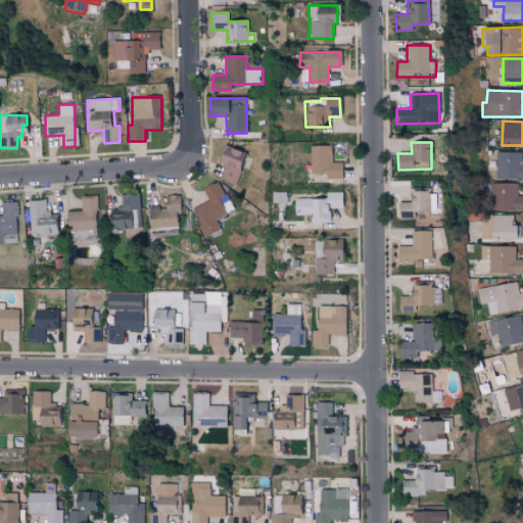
[(224,164),(219,178),(235,183),(245,154),(224,146),(218,161),(224,164)]
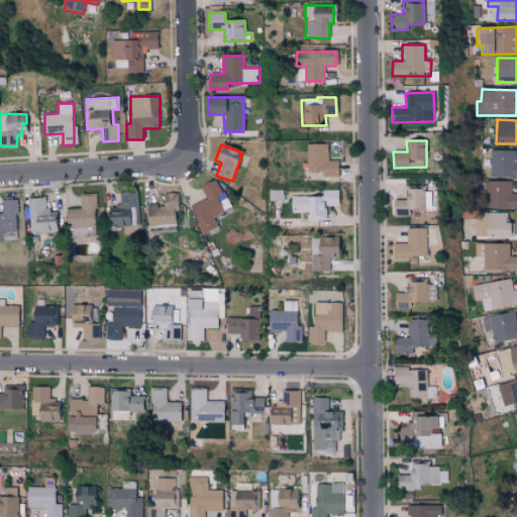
[(322,177),(338,176),(338,161),(328,161),(328,144),(306,144),(307,171),(322,171),(322,177)]
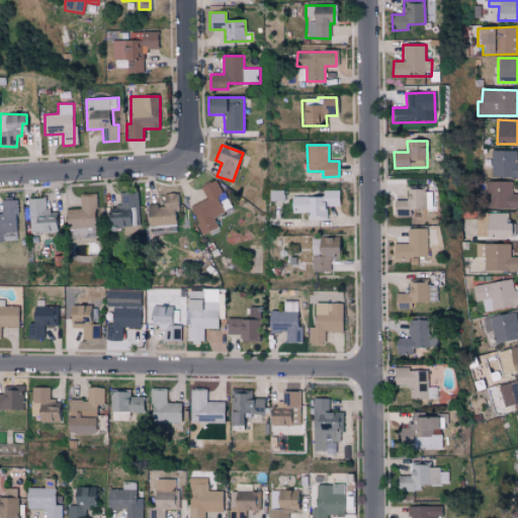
[(517,178),(517,164),(517,151),(493,151),(492,177),(517,178)]
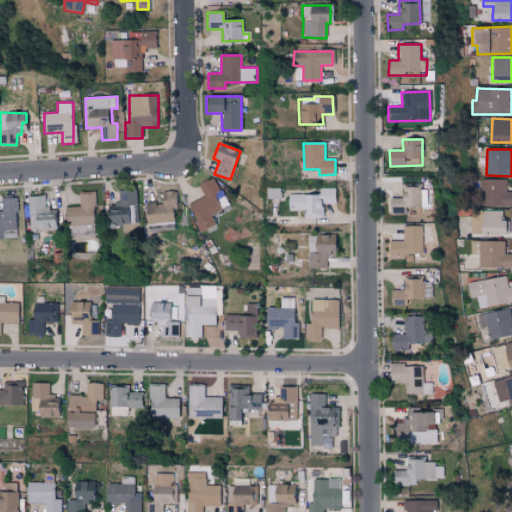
[(199,231),(215,224),(210,214),(227,206),(214,177),(198,184),(203,196),(187,203),(199,231)]
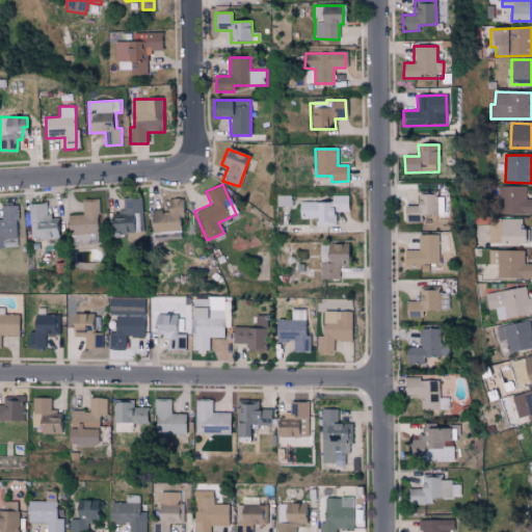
[(500,213),(531,213),(531,198),(526,198),(526,187),(500,186),(500,213)]
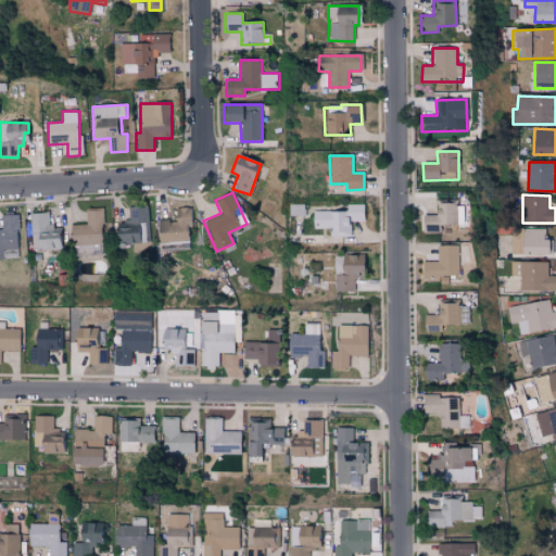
[(458,200),(437,201),(437,215),(424,215),(425,231),(439,231),(439,225),(458,224),(458,200)]
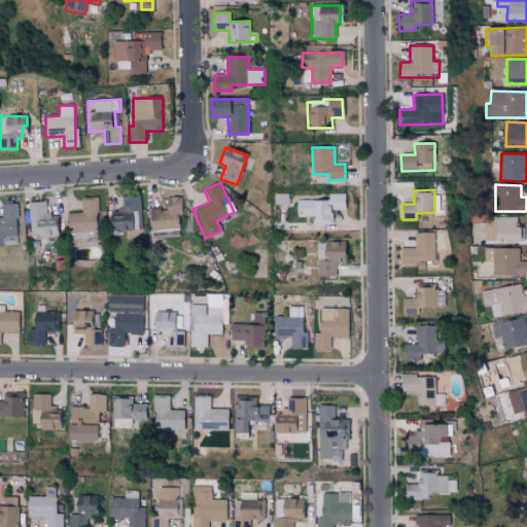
[(328,199),(295,200),(296,216),(312,215),(312,224),(332,223),(332,210),(345,209),(345,192),(328,194),(328,199)]
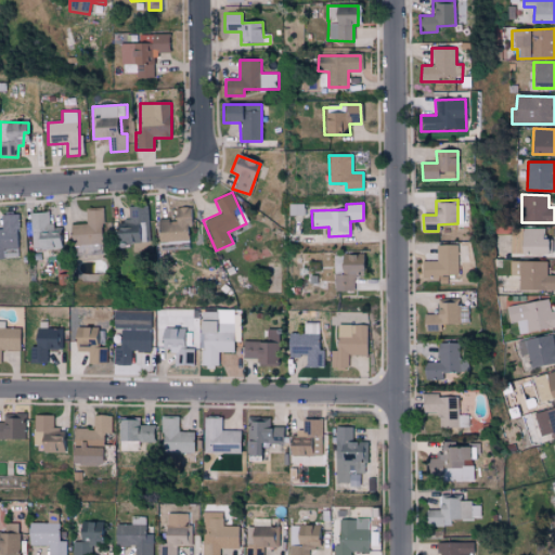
[(146,206),(126,206),(127,226),(116,227),(116,244),(147,243),(146,206)]
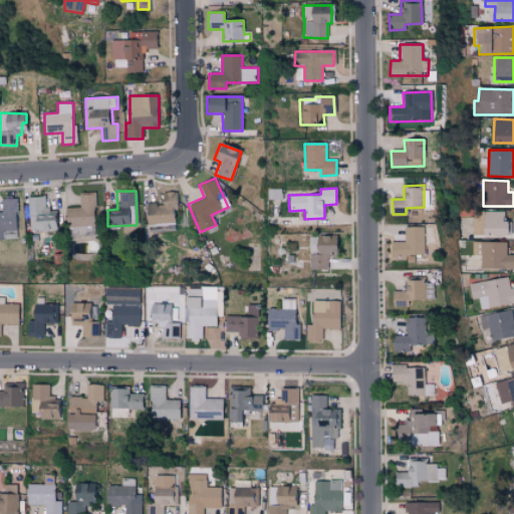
[(176,191),(162,192),(162,203),(146,204),(146,224),(173,223),(173,210),(176,210),(176,191)]
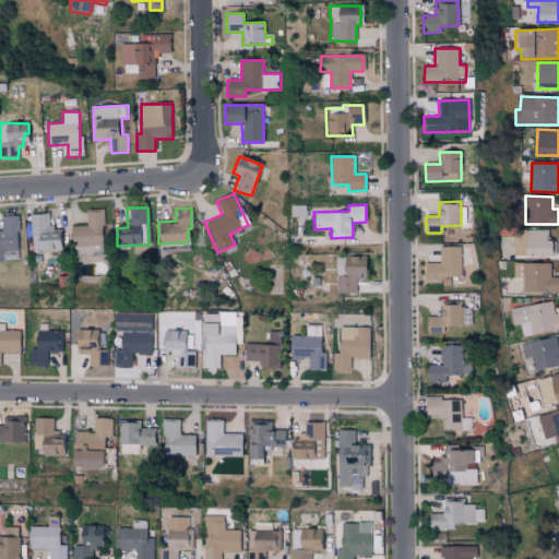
[(87,226),(72,226),(72,247),(105,246),(104,209),(86,209),(87,226)]
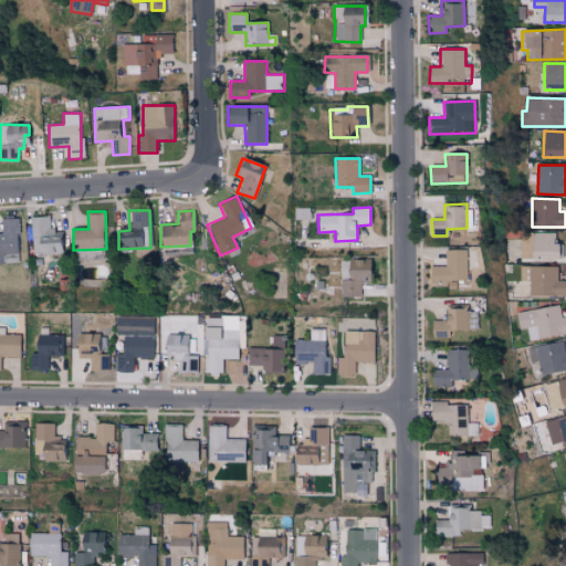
[(33,254),(56,253),(55,216),(32,217),(33,254)]
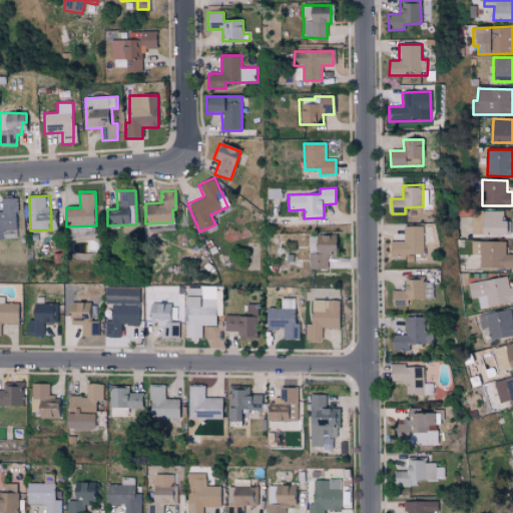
[(0,238),(18,238),(16,197),(1,197),(2,211),(0,211),(0,238)]
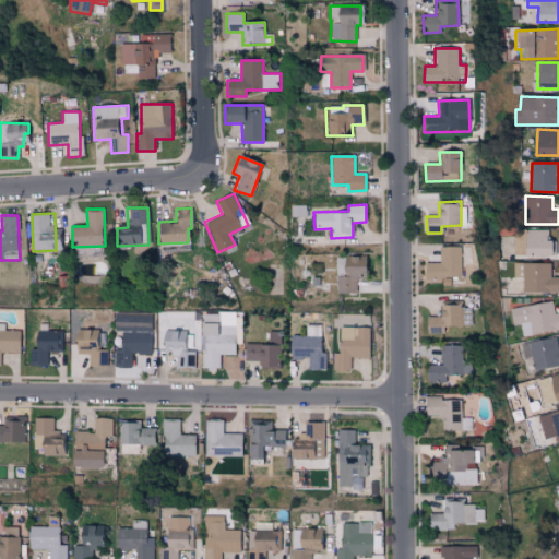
[(556,240),(548,240),(548,229),(523,230),(523,245),(520,245),(520,256),(556,254),(556,240)]
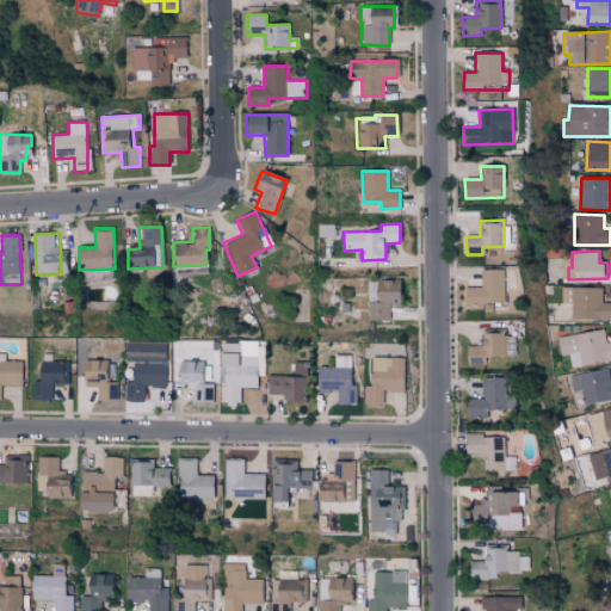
[(464,288),(464,304),(505,304),(504,269),(481,270),(481,287),(464,288)]
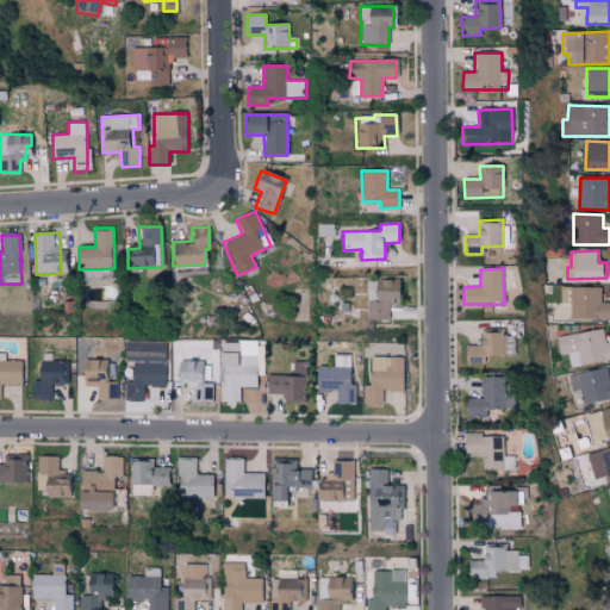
[(398,279),(367,279),(367,319),(390,319),(390,300),(398,300),(398,279)]
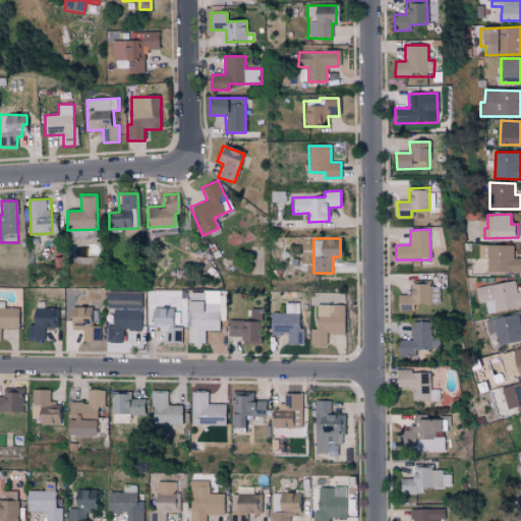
[(520,271),(520,257),(513,258),(513,244),(471,245),(471,258),(486,258),(486,272),(520,271)]
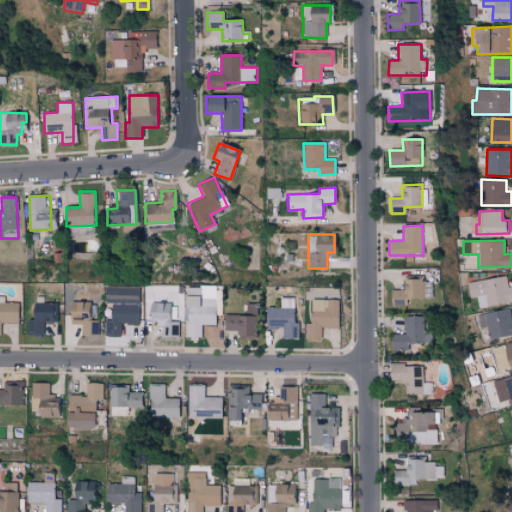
[(466,281),(468,298),(477,297),(478,306),(511,301),(511,286),(508,287),(507,276),(466,281)]
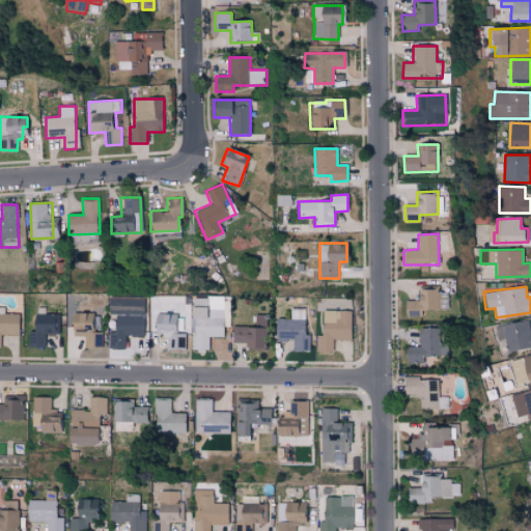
[(448,309),(449,289),(418,289),(418,300),(406,300),(406,316),(421,316),(421,309),(448,309)]
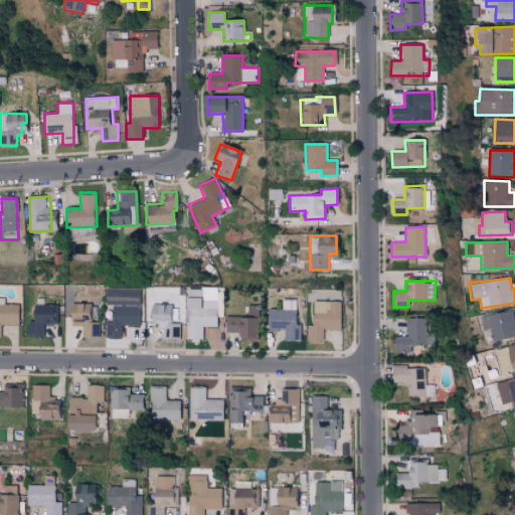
[(218,327),(218,288),(187,288),(186,339),(203,339),(203,326),(218,327)]
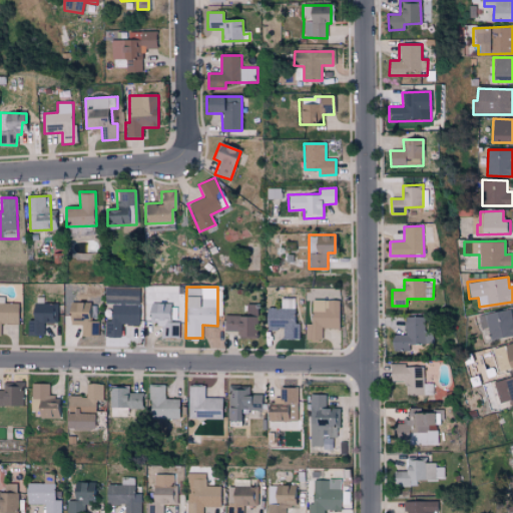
[(5,303),(5,297),(0,296),(0,328),(0,329),(0,324),(17,324),(18,304),(5,303)]
